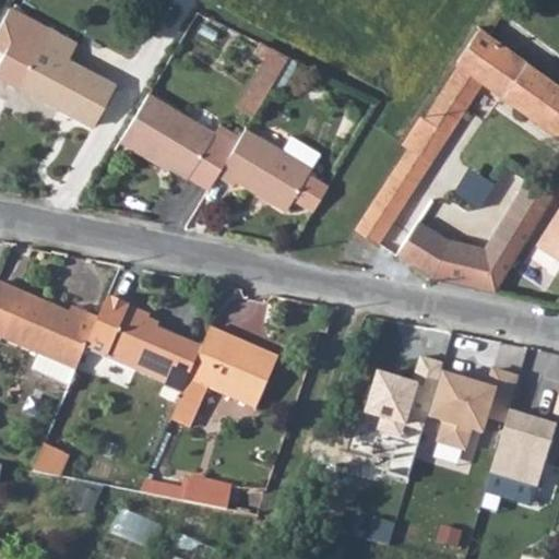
[(0,32),(0,48),(10,55),(0,72),(0,75),(92,128),(116,84),(69,58),(76,43),(13,8),(0,32)]
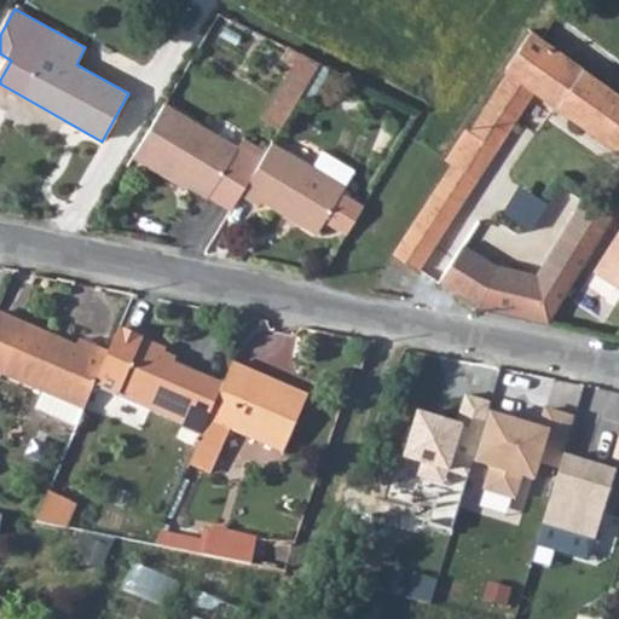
[(557,105),(555,109),(618,154),(618,93),(567,57),(541,39),(530,32),(505,69),(508,70),(536,88),(534,91),(557,105)]
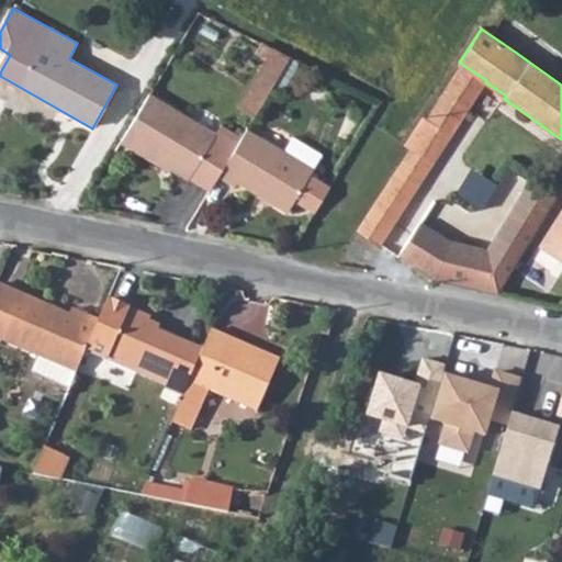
[(255,78),(272,88),(273,86),(290,58),(272,49),(255,78)]
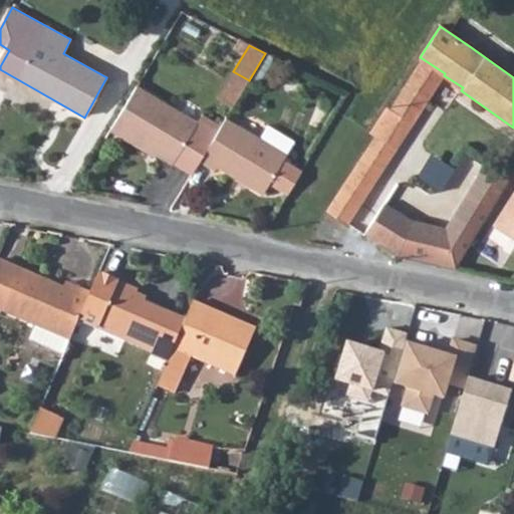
[(250,78),(258,83),(274,58),(265,53),(250,78)]
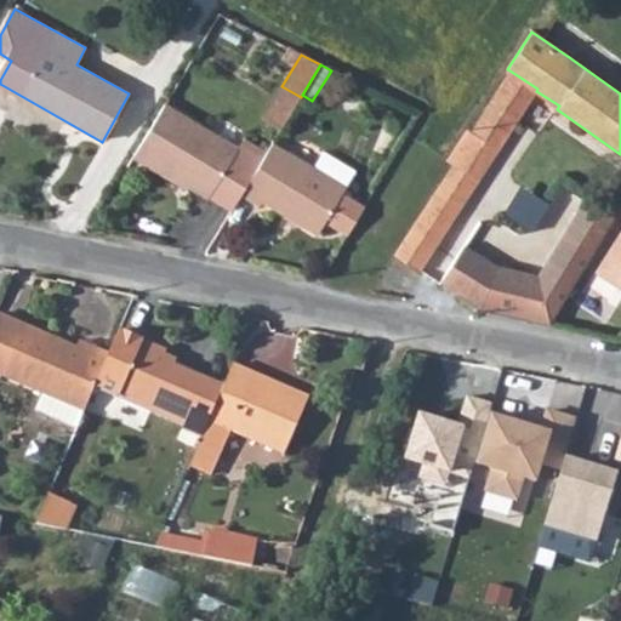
[(465,132),(497,153),(536,91),(537,89),(510,70),(471,131),(467,129),(465,132)]
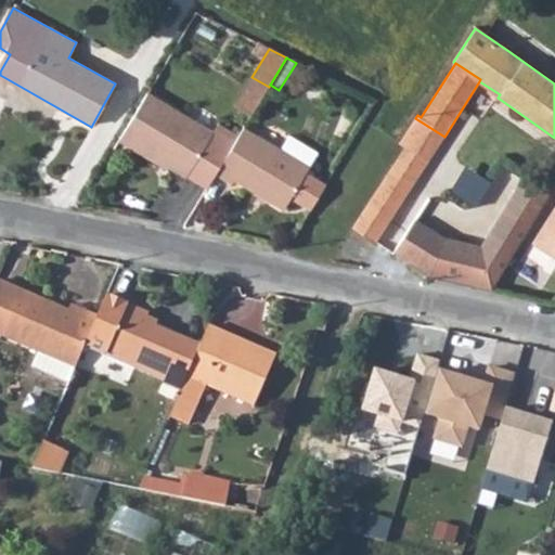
[(234,104),(252,115),(269,87),(252,77),(234,104)]
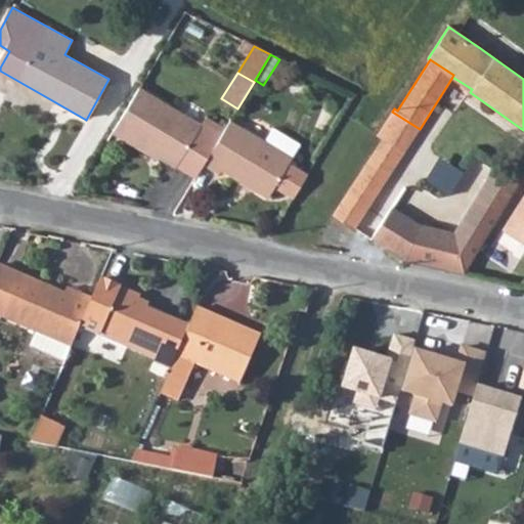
[(112,134),(122,140),(125,136),(155,155),(176,167),(178,164),(197,175),(203,165),(222,133),(203,122),(201,125),(139,88),(112,134)]
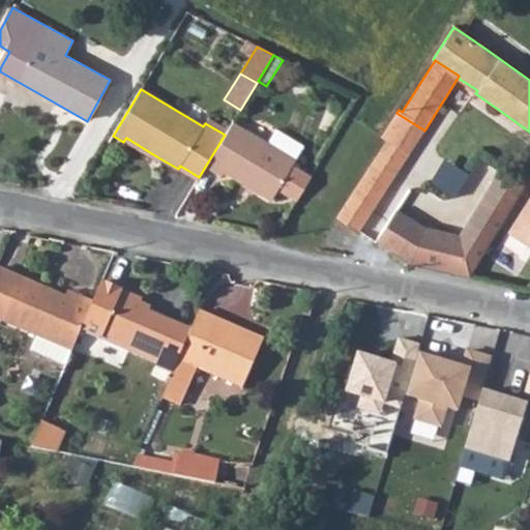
[(383,135),(410,152),(424,130),(396,113),(383,135)]
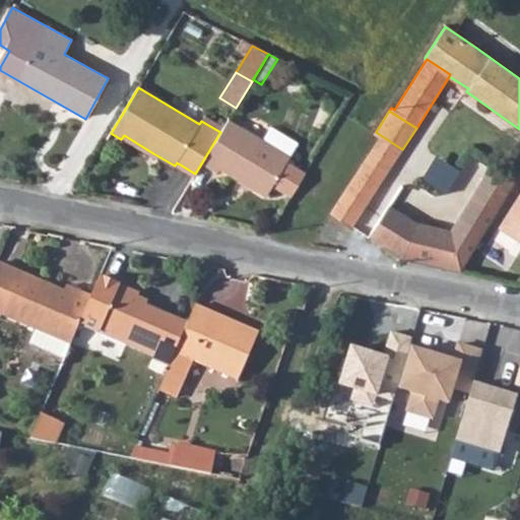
[(201,164),(216,173),(218,169),(264,197),(270,187),(282,194),(300,168),(285,159),(297,142),(268,124),(260,137),(229,119),(220,132),(201,164)]
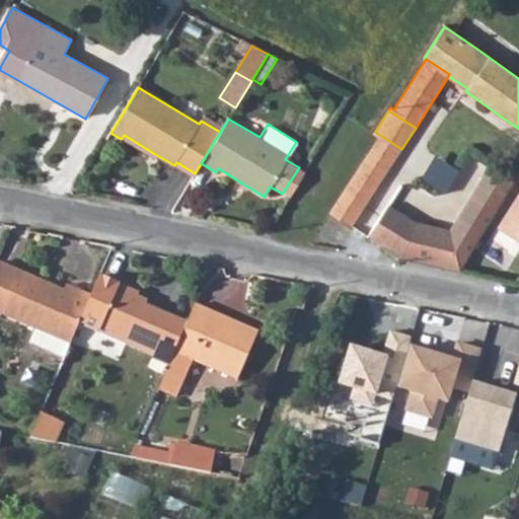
[(329,212),(351,226),(401,149),(375,132),(373,135),(378,139),(329,212)]
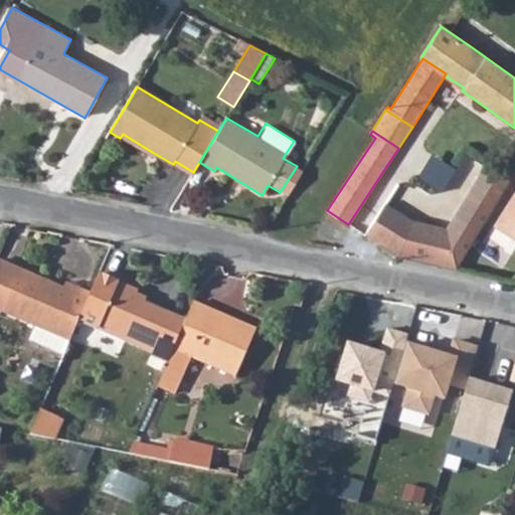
[(120,138),(150,155),(152,152),(123,134),(120,138)]
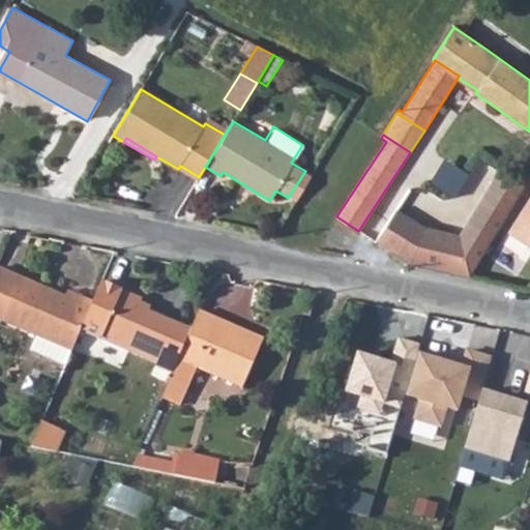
[(288,198),(295,202),(312,174),(305,171),(288,198)]
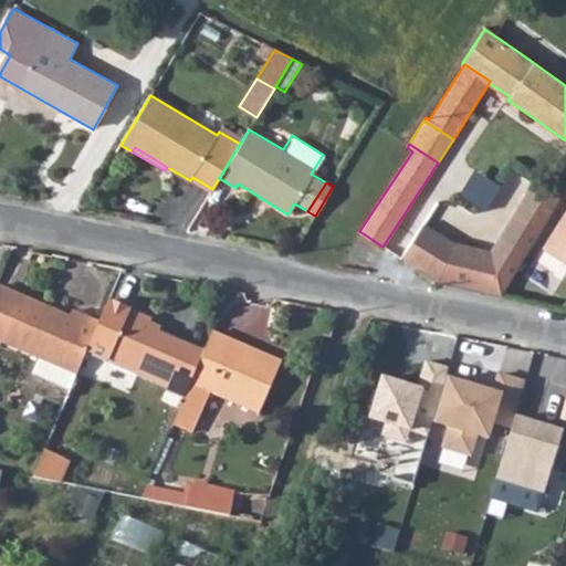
[(422,223),(399,258),(435,283),(500,296),(559,199),(532,182),(484,262),(422,223)]
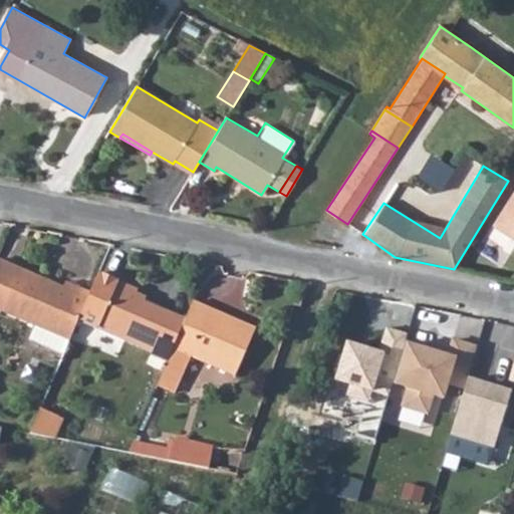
[(513,192),(493,226),(512,238),(513,237),(513,192)]
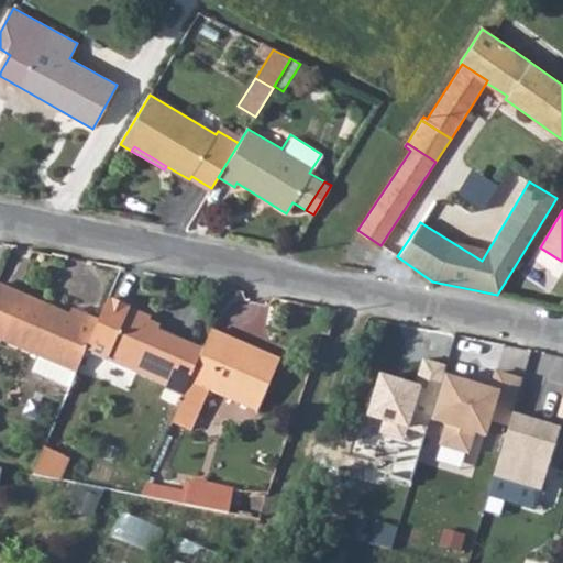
[(37,356),(75,372),(84,352),(97,319),(70,308),(68,315),(23,295),(0,285),(0,340),(2,342),(37,356)]
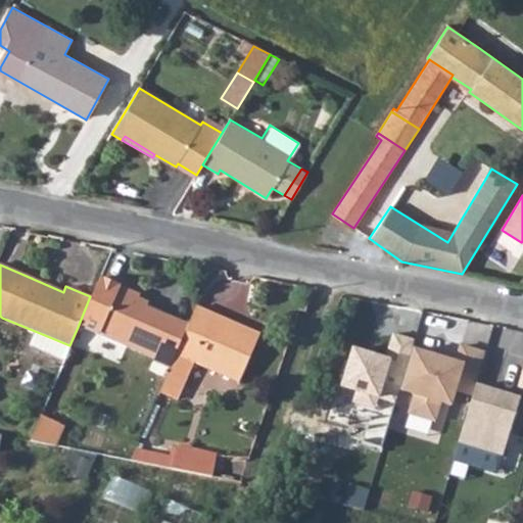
[(78,327),(97,335),(126,347),(142,353),(158,313),(136,302),(139,295),(98,278),(90,296),(78,327)]
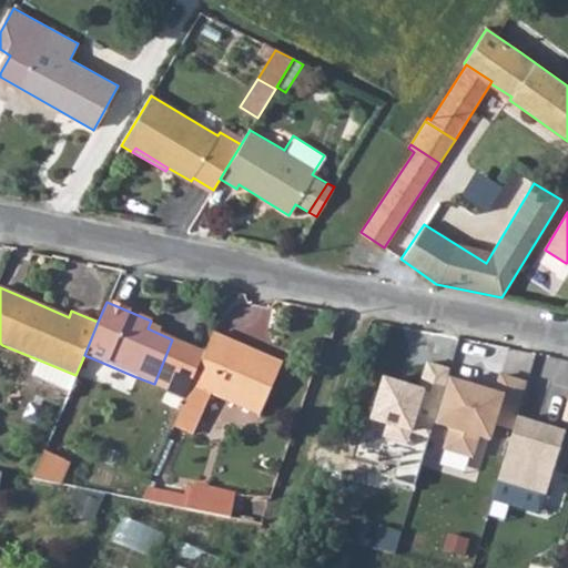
[(173,425),(195,435),(213,395),(259,415),(282,363),(212,333),(203,353),(183,402),(180,411),(173,425)]
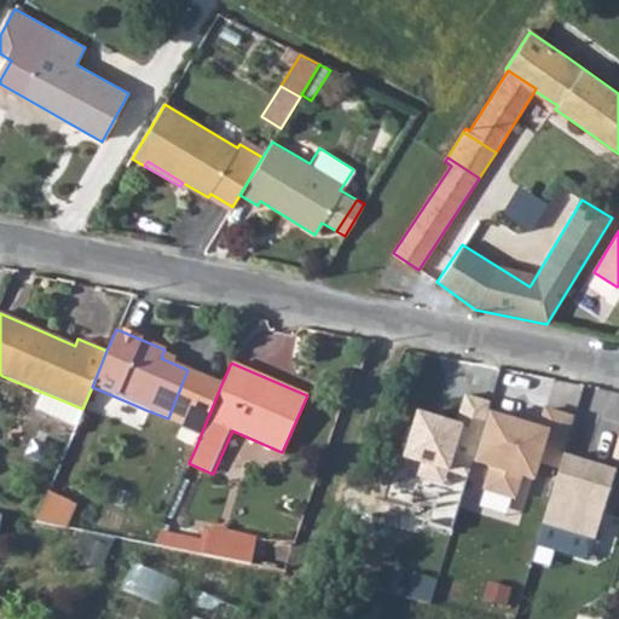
[(168,418),(180,424),(178,428),(200,438),(221,385),(187,370),(168,418)]
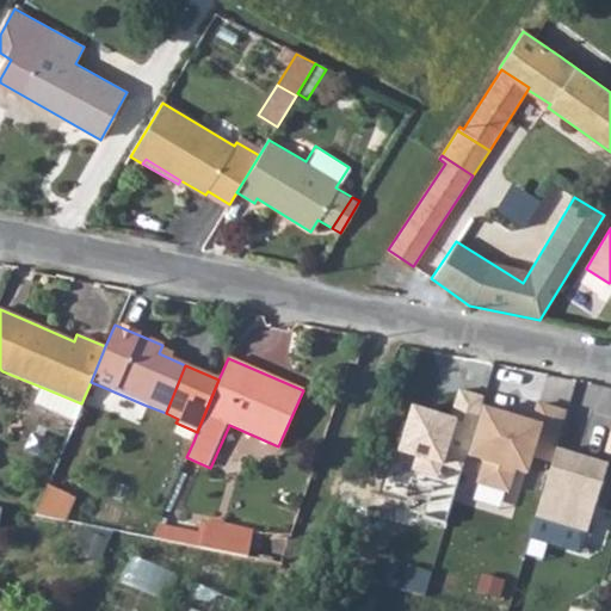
[(34,403),(74,420),(81,403),(41,387),(34,403)]
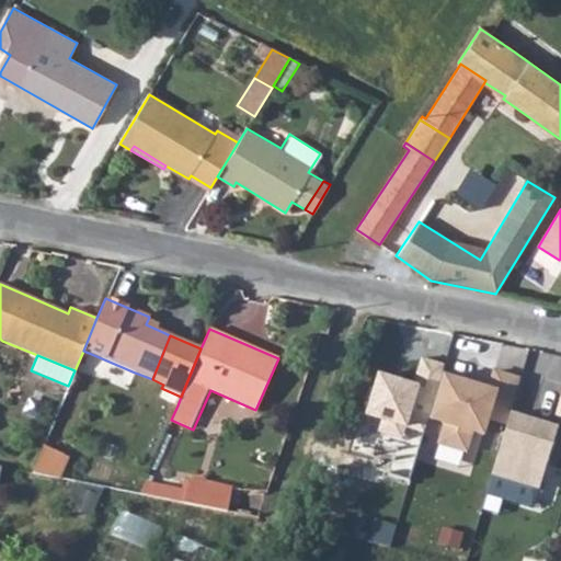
[(422,433),(425,423),(439,375),(442,368),(420,362),(411,382),(376,375),(364,416),(379,422),(377,433),(403,438),(405,428),(422,433)]
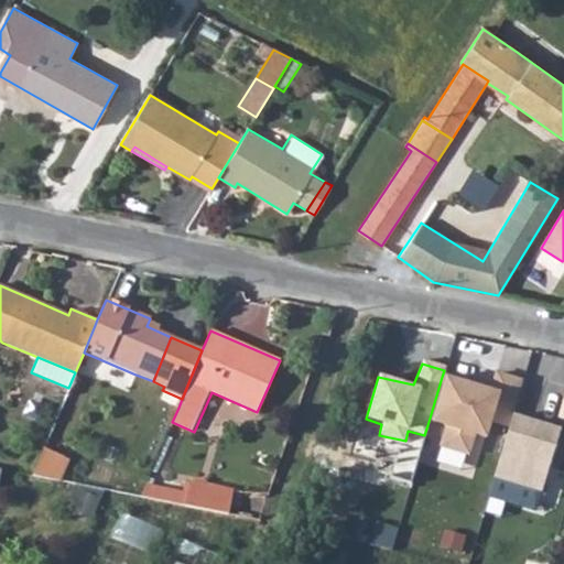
[(491,425),(508,427),(511,415),(523,381),(492,373),(487,389),(442,377),(427,425),(442,430),(436,448),(468,457),(475,438),(485,442),(491,425)]
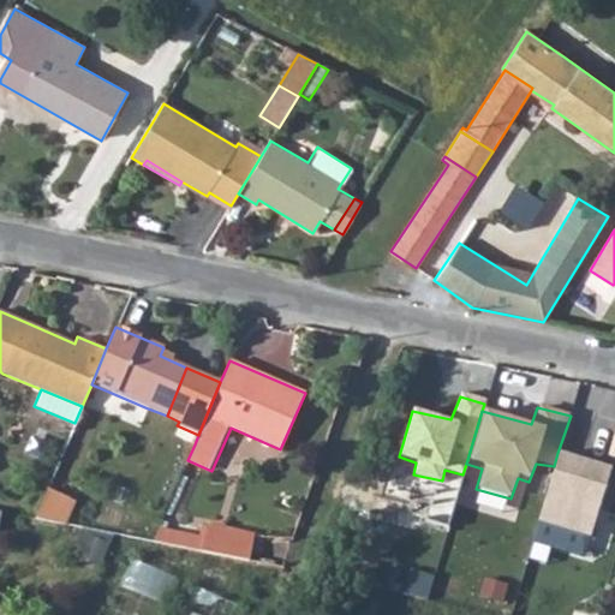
[(592,539),(613,470),(557,453),(554,466),(536,523),(592,539)]
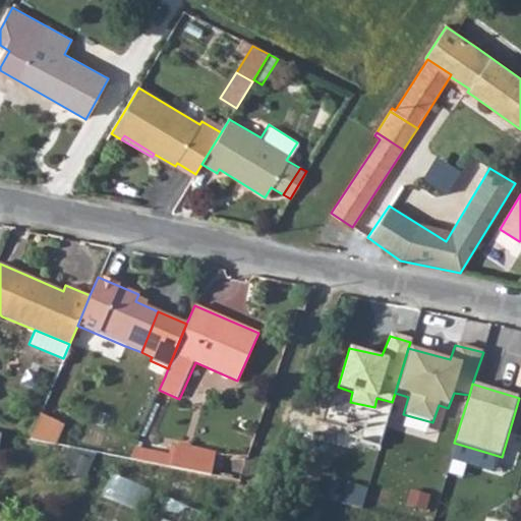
[(43,413),(34,439),(59,444),(68,423),(43,413)]
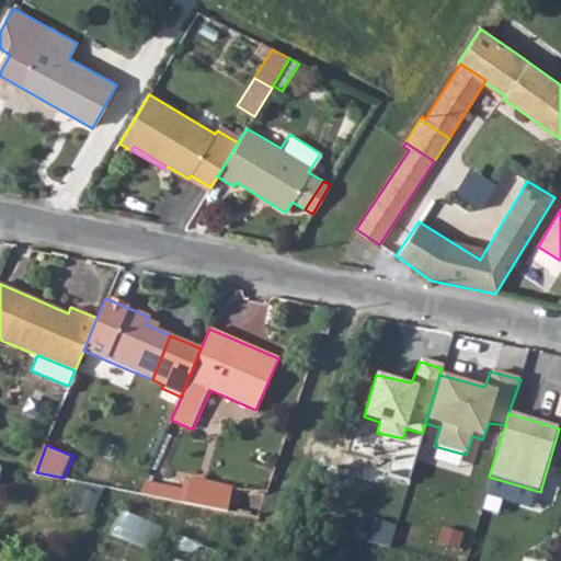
[(185,505),(227,514),(231,489),(190,481),(185,505)]
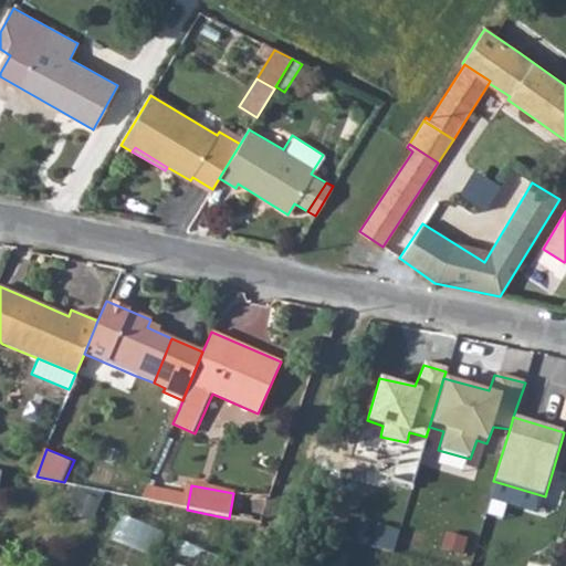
[(157,557),(168,532),(124,512),(113,538),(157,557)]
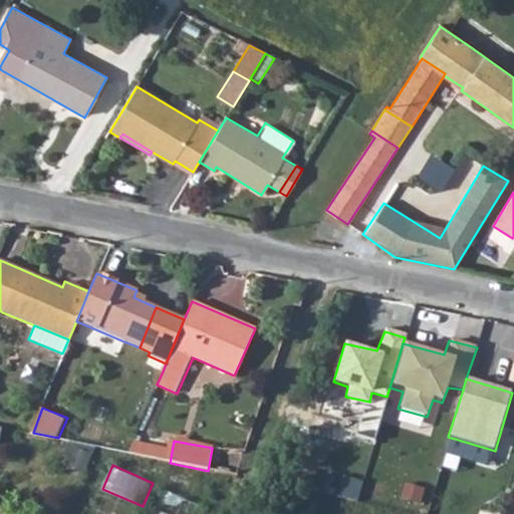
[(195,513),(200,503),(161,487),(150,513),(195,513)]
